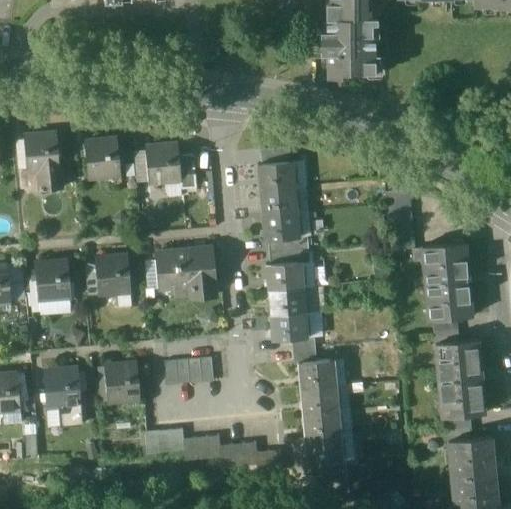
[(329,0),(330,5),(326,5),(326,21),(370,20),(370,19),(370,10),(366,10),(366,1),(364,1),(363,0),(329,0)]
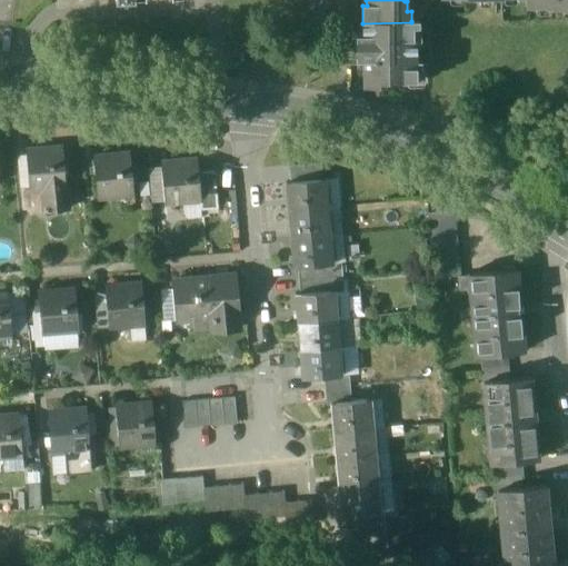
[(567,0),(525,0),(526,7),(549,7),(549,9),(567,8),(567,0)]
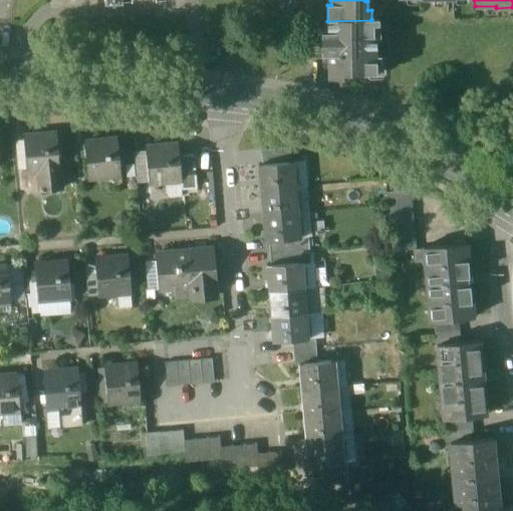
[(371,19),(371,20),(327,21),(327,33),(321,33),(322,56),(328,56),(328,79),(341,79),(348,79),(348,75),(368,74),(375,74),(375,63),(381,62),(381,57),(376,57),(375,37),(373,37),(373,25),(378,25),(378,19),(371,19)]
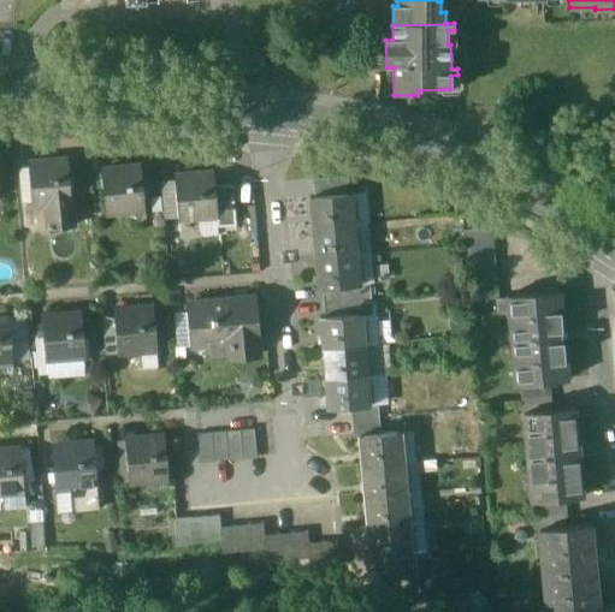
[(69,164),(29,167),(33,209),(48,208),(58,207),(57,200),(72,198),(69,164)]
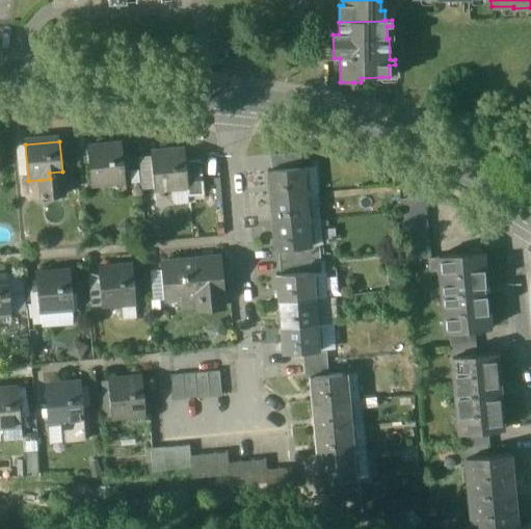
[(123,148),(88,151),(91,187),(126,184),(123,148)]
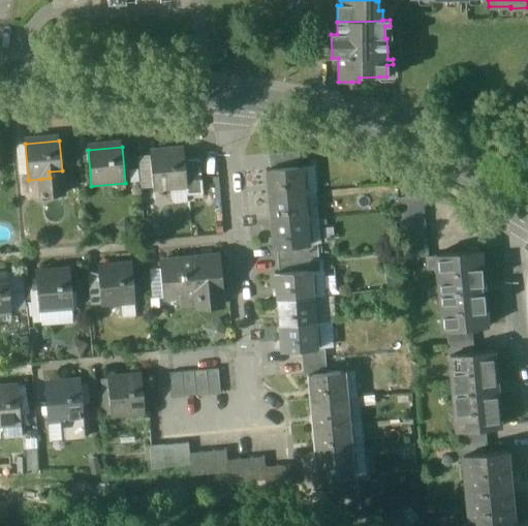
[(185,152),(151,155),(154,192),(172,190),(173,203),(176,207),(191,206),(190,198),(188,198),(187,189),(188,189),(186,162),(185,152)]
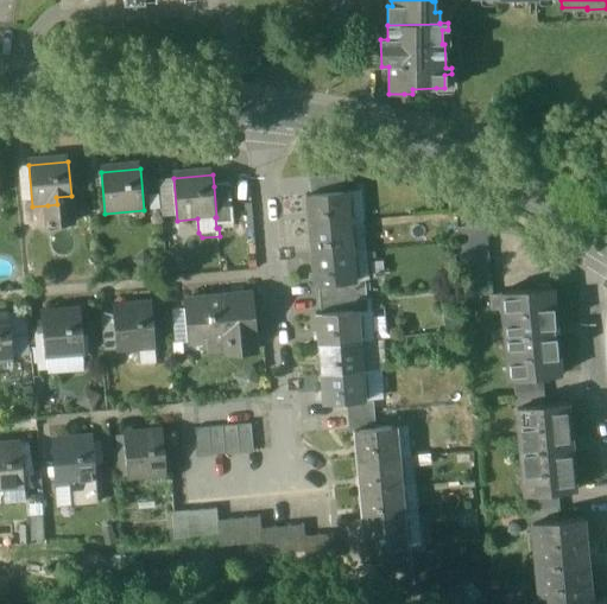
[(346,178),(311,182),(313,197),(347,194),(346,178)]
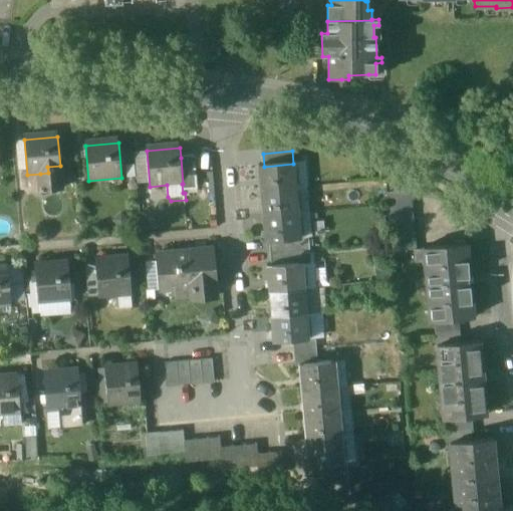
[(196,157),(181,158),(183,184),(182,184),(183,193),(185,193),(199,191),(196,157)]
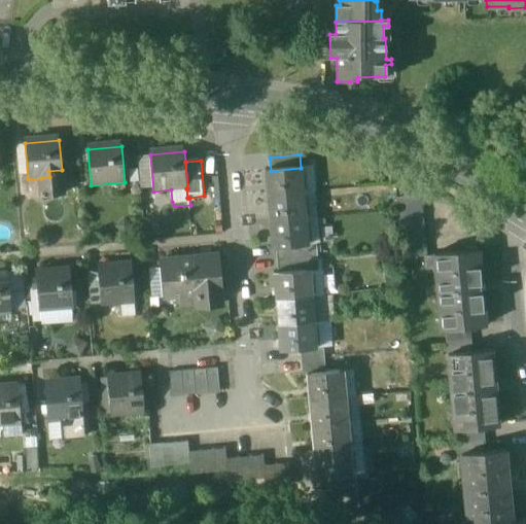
[(271,171),(265,172),(268,197),(303,194),(301,169),(271,171)]
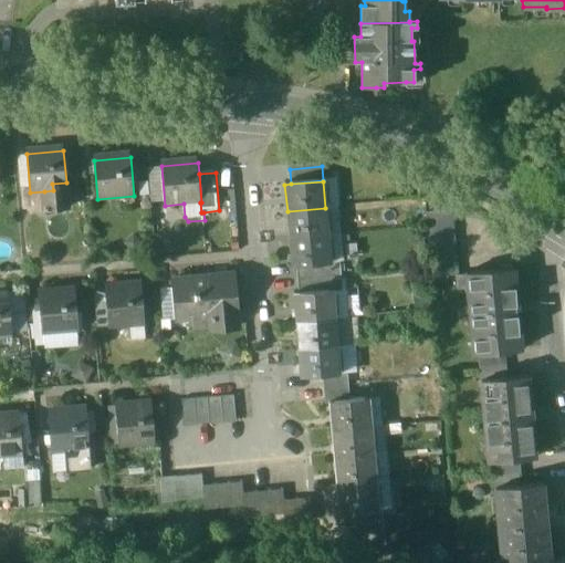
[(66,183),(52,184),(53,190),(44,191),(46,214),(69,211),(66,183)]
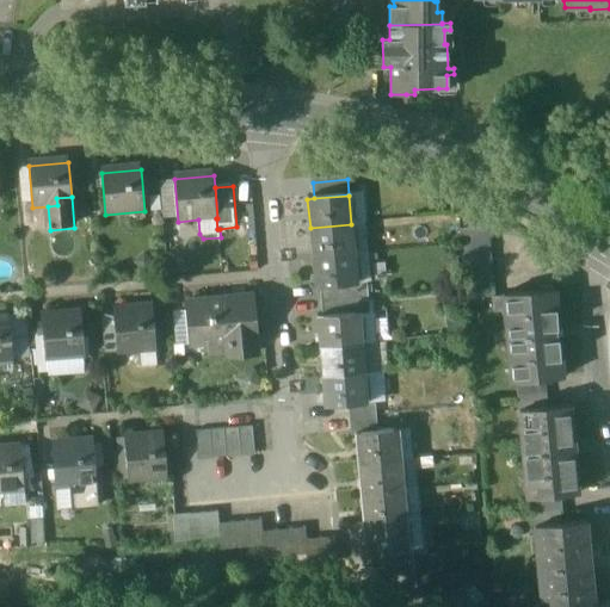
[(351,224),(310,228),(313,258),(355,254),(351,224)]
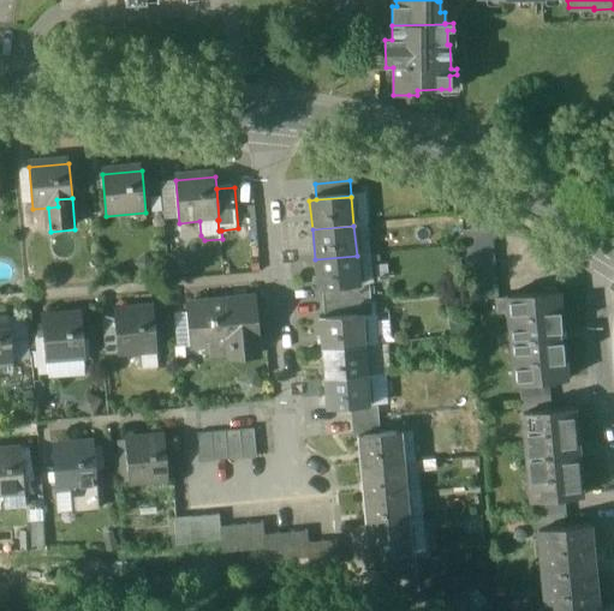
[(490,229),(464,232),(470,303),(498,300),(490,229)]
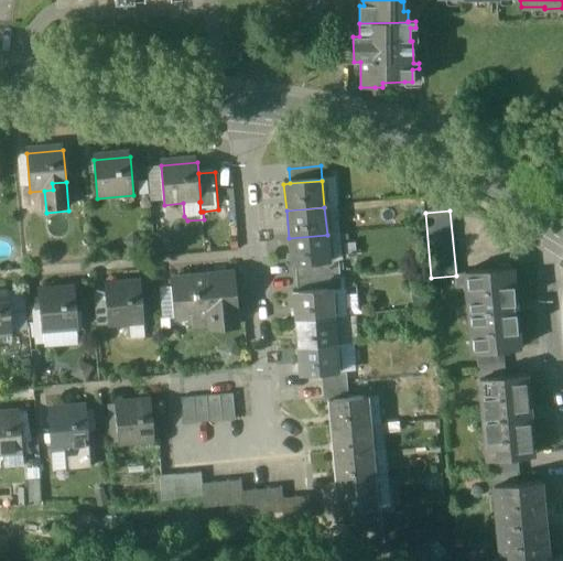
[(327,235),(289,238),(291,268),(313,266),(329,265),(329,263),(327,235)]
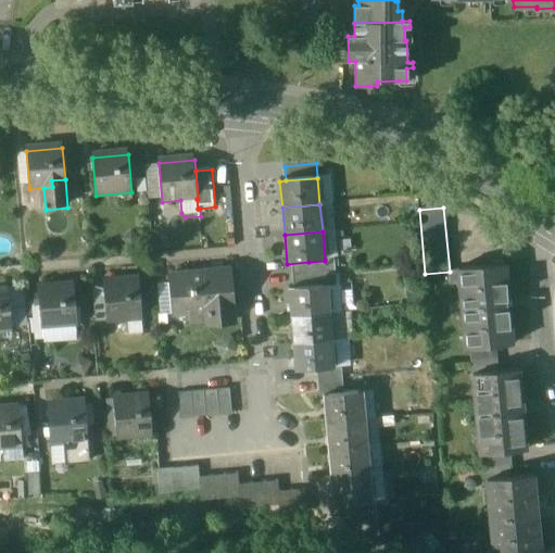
[(325,261),(308,262),(310,274),(335,273),(333,259),(325,260),(325,261)]
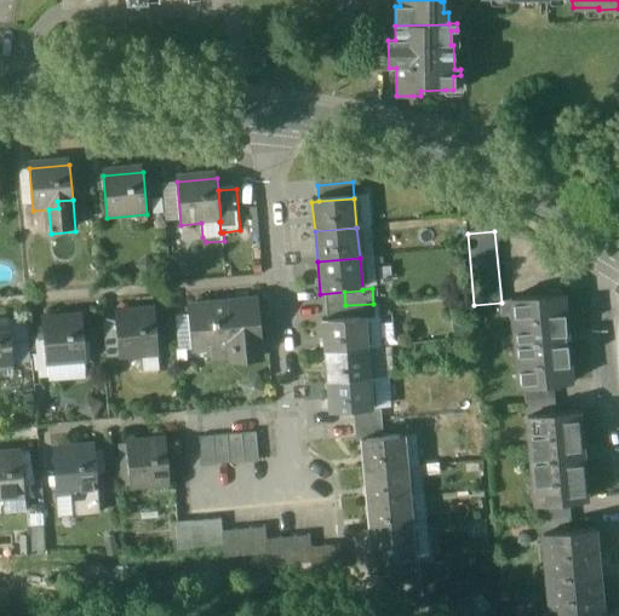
[(561,297),(508,301),(517,389),(522,389),(550,386),(569,384),(561,297)]
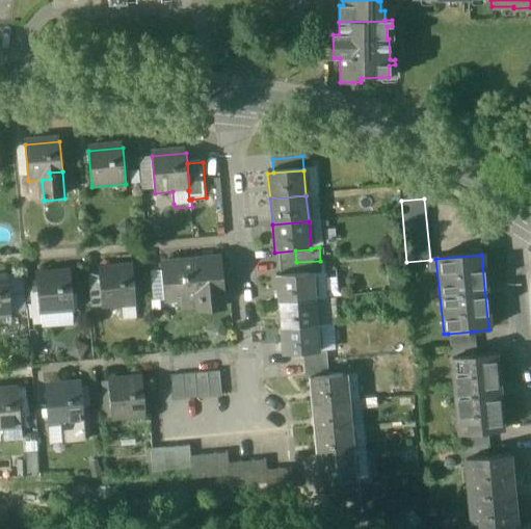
[(219,260),(196,262),(200,298),(201,311),(223,309),(219,260)]
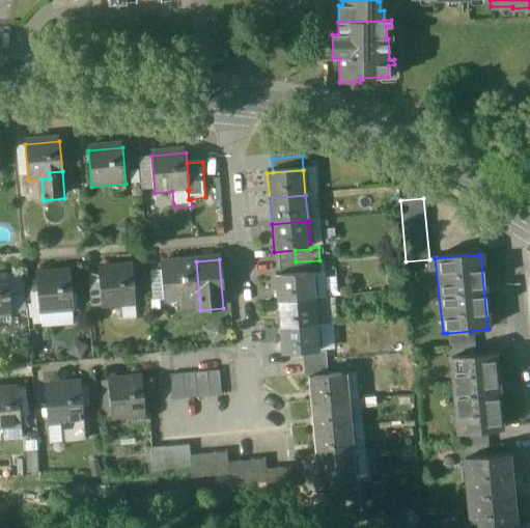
[(319,260),(296,261),(298,275),(312,274),(312,275),(321,274),(319,260)]
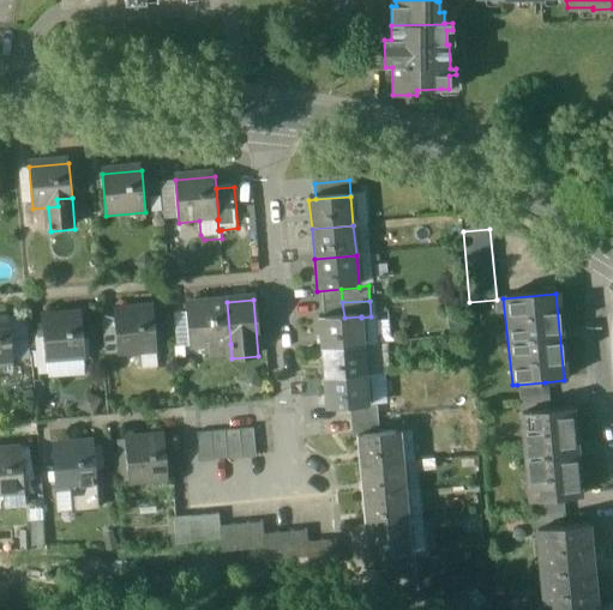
[(227,302),(187,306),(191,348),(230,344),(227,302)]
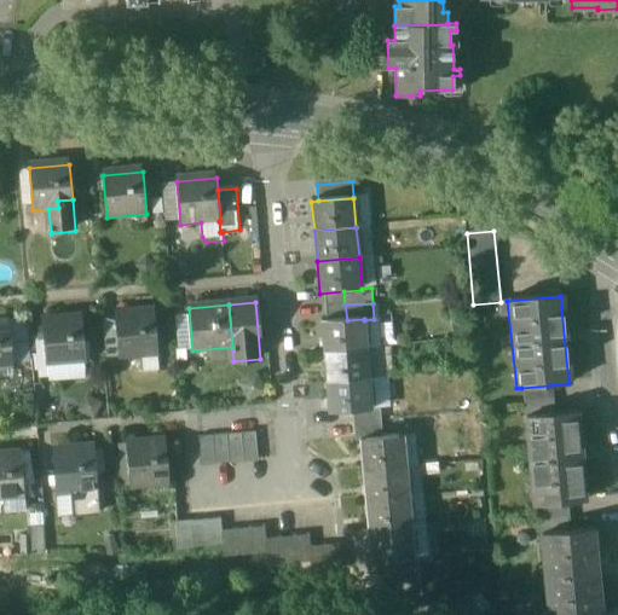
[(155,311),(116,314),(120,358),(159,354),(155,311)]
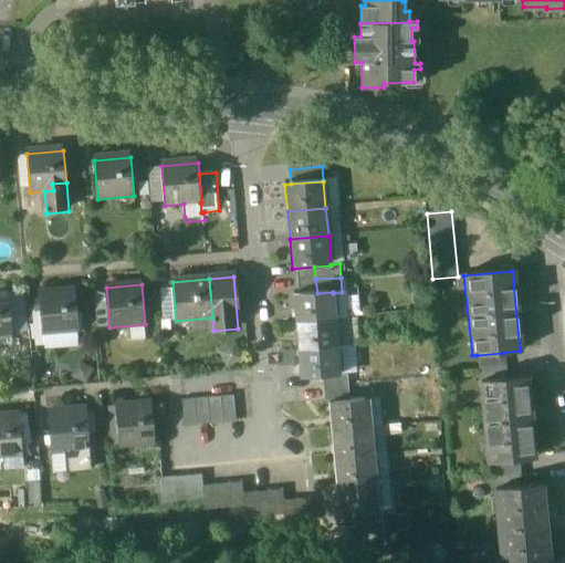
[(161,289),(164,318),(175,316),(173,288),(161,289)]
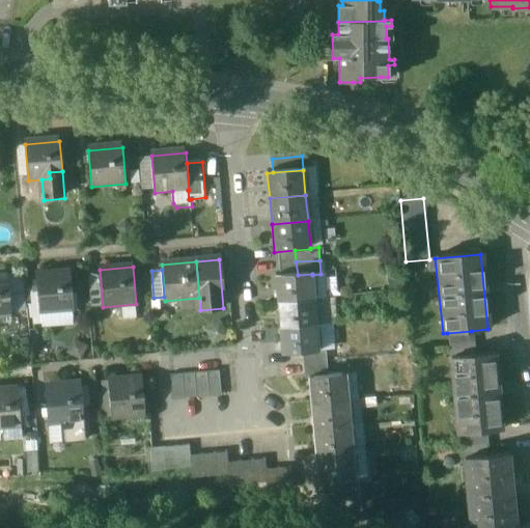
[(71,273),(37,275),(40,312),(74,309),(71,273)]
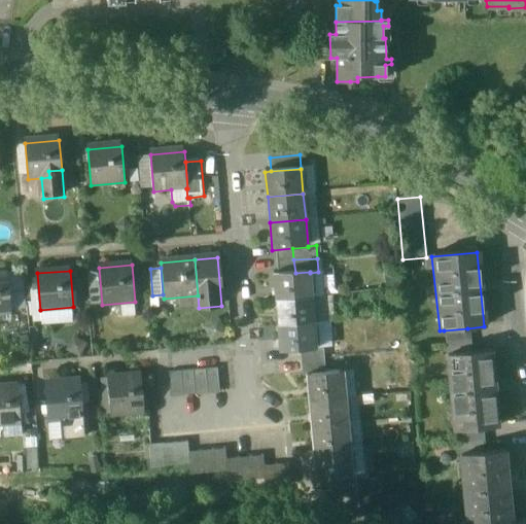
[(295,273),(273,275),(276,301),(312,298),(310,273),(310,272),(295,273)]
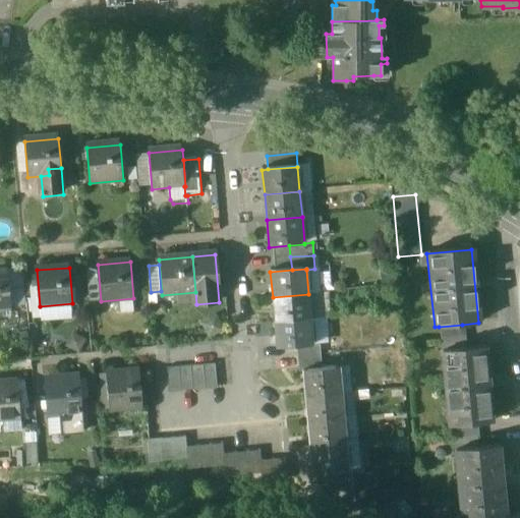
[(8,272),(0,272),(0,308),(11,308),(8,272)]
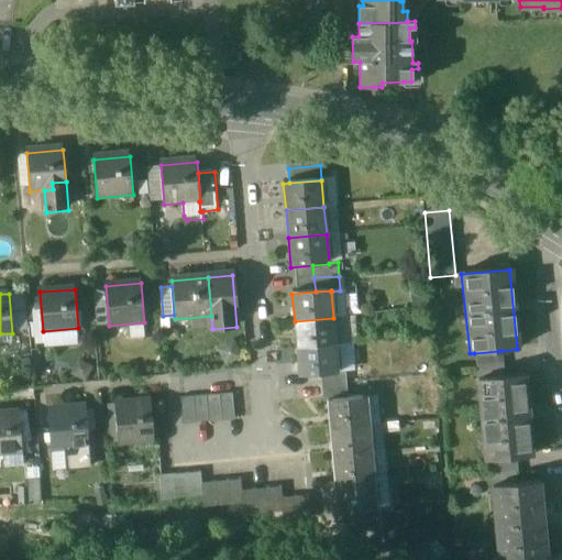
[(333,318),(295,321),(297,349),(335,346),(333,318)]
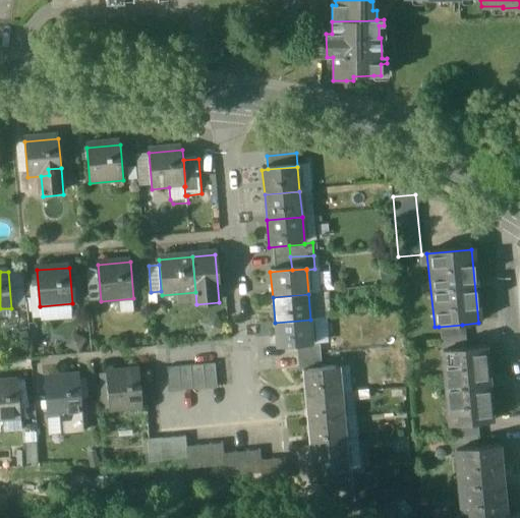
[(208,338),(225,332),(221,315),(203,321),(208,338)]
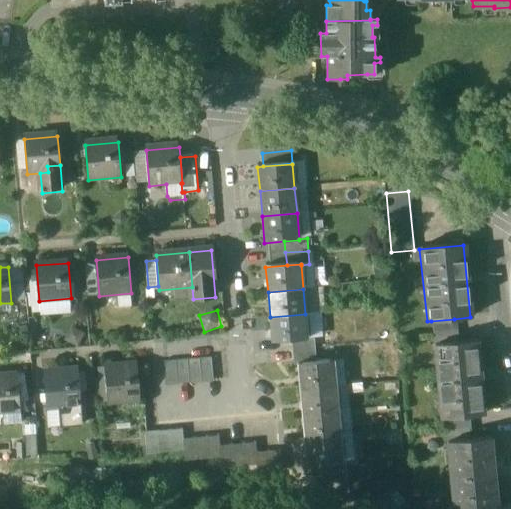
[(305,314),(270,317),(272,343),(293,342),(308,340),(307,339),(305,314)]
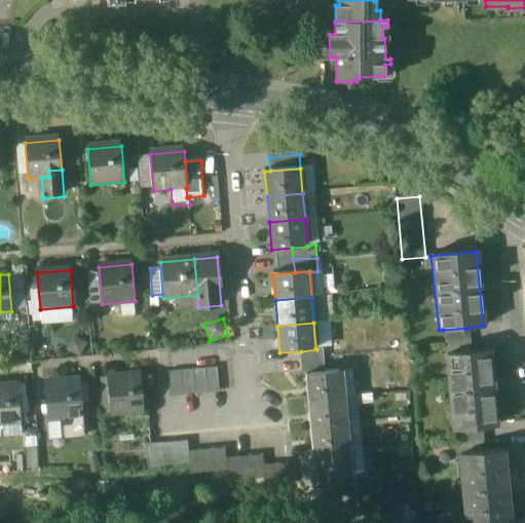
[(466,328),(443,330),(444,342),(467,339),(466,328)]
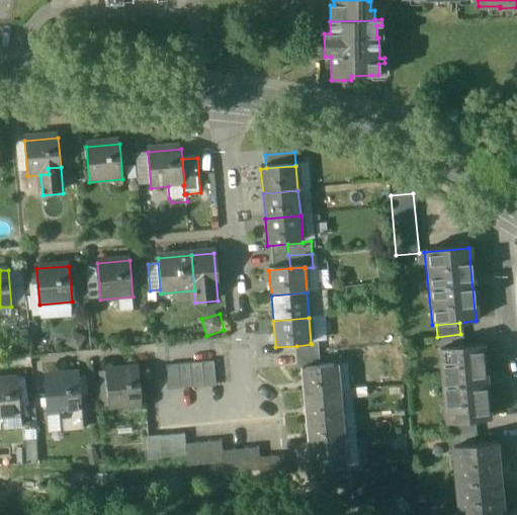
[(460,334),(437,337),(438,349),(461,347),(460,334)]
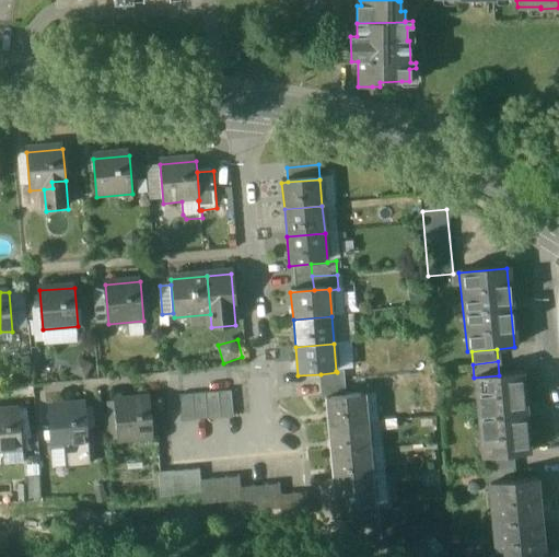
[(337,372),(321,374),(322,386),(345,384),(344,370),(336,371),(337,372)]
